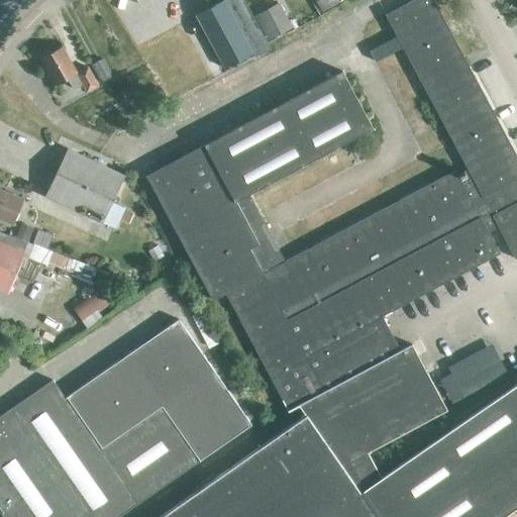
[(305,414),(157,516),(501,516),(516,507),(516,385),(382,480),(367,451),(446,410),(411,344),(400,349),(382,316),(500,254),(489,233),(499,228),(515,260),(516,259),(516,158),(433,0),(414,0),(386,15),(468,171),(457,176),(455,171),(285,261),(249,194),(374,128),(343,72),(147,175),(213,299),(226,293),(288,410),(298,404),(305,414)]
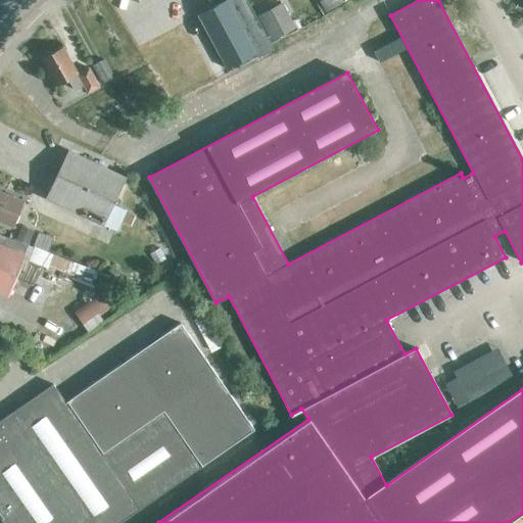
[(227,0),(228,1),(198,16),(228,70),(256,55),(259,59),(275,51),(246,0),(227,0)]
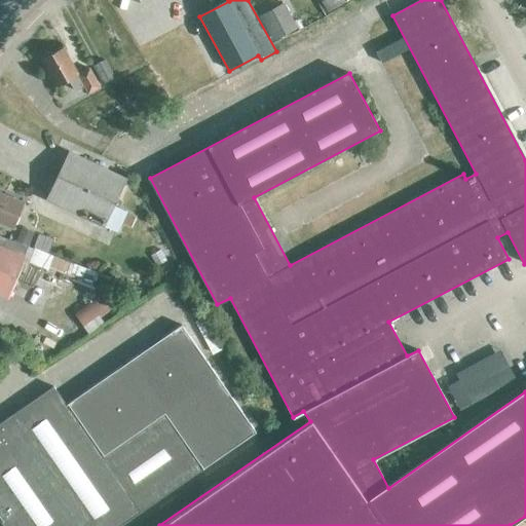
[(345,1),(344,0),(321,0),(327,11),(345,1)]
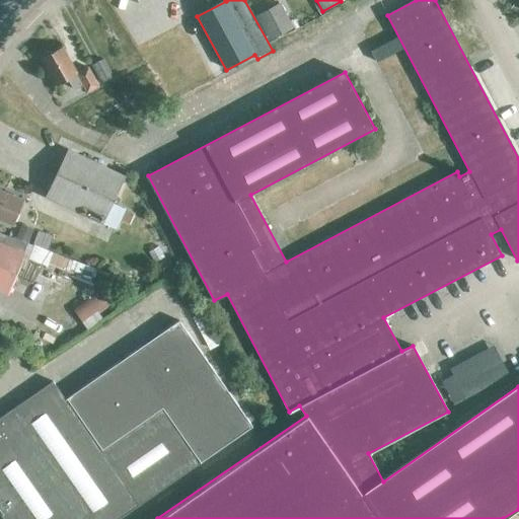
[(279,1),(255,14),(270,39),(293,26),(279,1)]
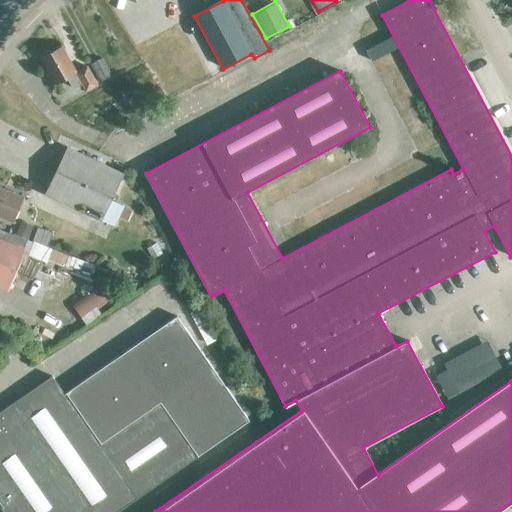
[(62,47),(40,59),(55,86),(68,79),(74,90),(83,85),(86,91),(96,85),(86,67),(76,72),(62,47)]
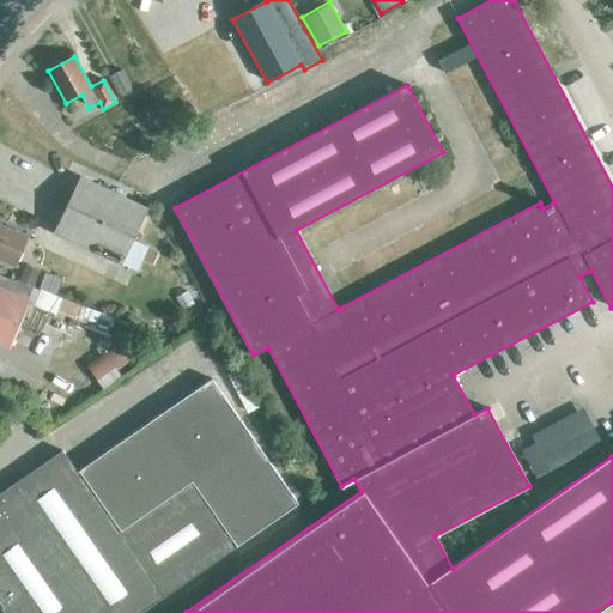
[(120,66),(108,73),(119,93),(131,86),(120,66)]
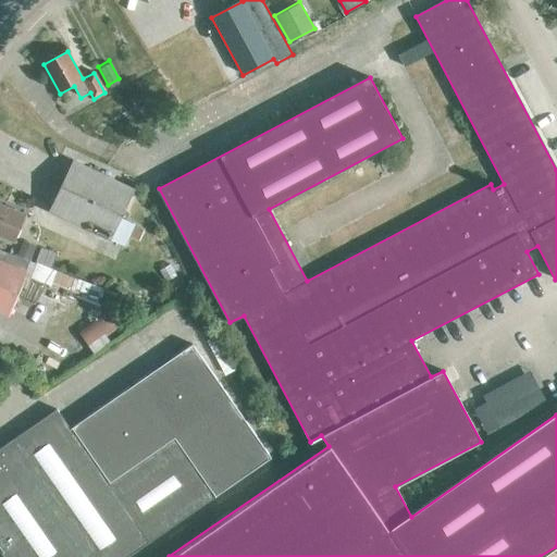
[(134,189),(74,161),(49,212),(110,240),(121,218),(126,221),(130,214),(124,211),(134,189)]
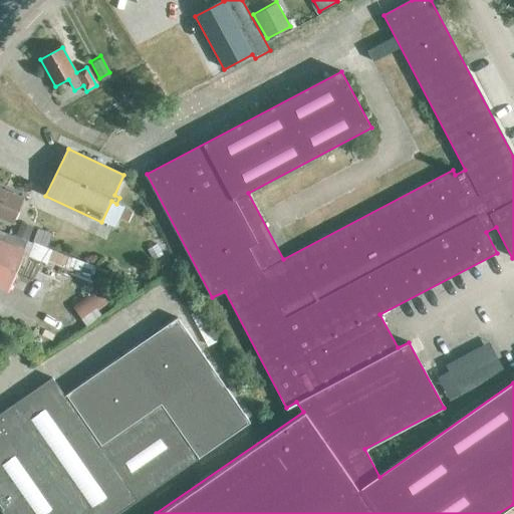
[(23,199),(0,189),(0,218),(13,224),(23,199)]
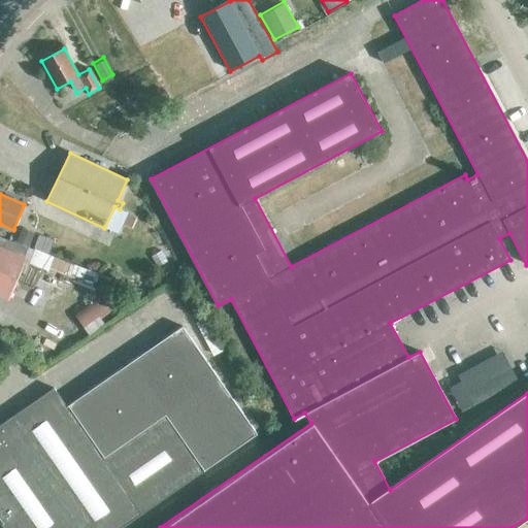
[(126,216),(123,223),(130,227),(133,219),(126,216)]
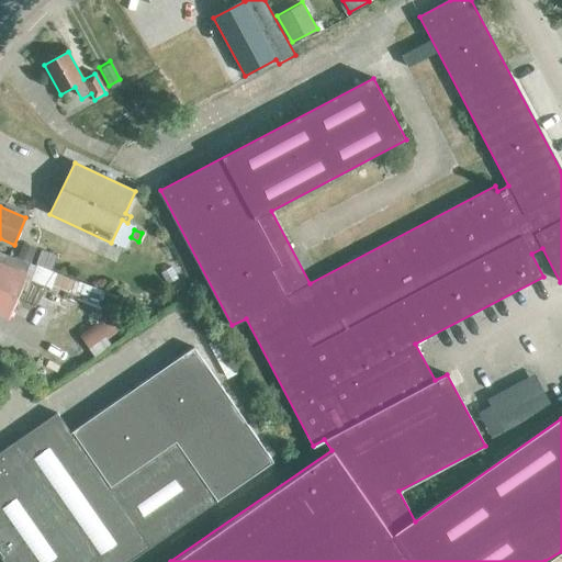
[(23,245),(19,257),(31,262),(35,250),(23,245)]
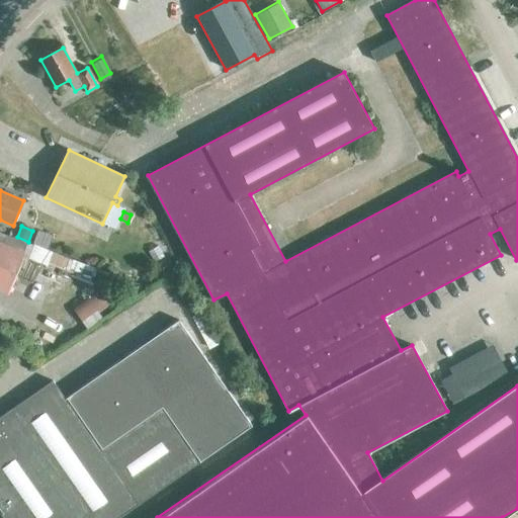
[(23,254),(0,244),(0,288),(7,292),(23,254)]
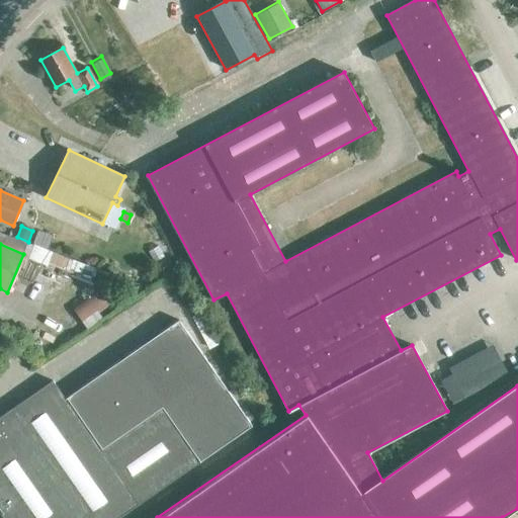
[(0,512),(4,517),(117,517),(252,425),(178,319),(65,399),(53,379),(0,417),(0,512)]
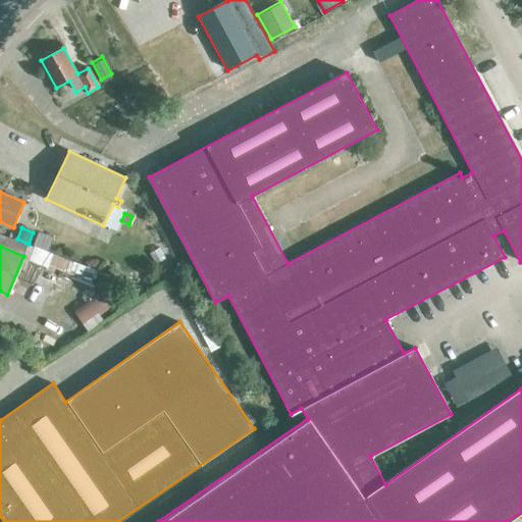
[(458,404),(511,375),(496,347),(454,369),(457,375),(446,381),(458,404)]
